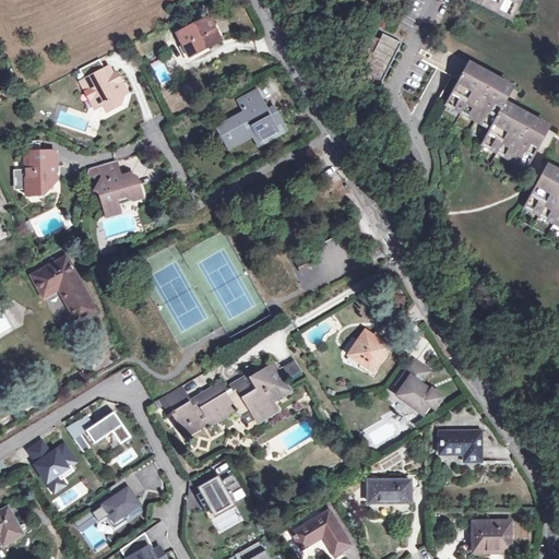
[(470,0),(509,21),(519,0),(470,0)]
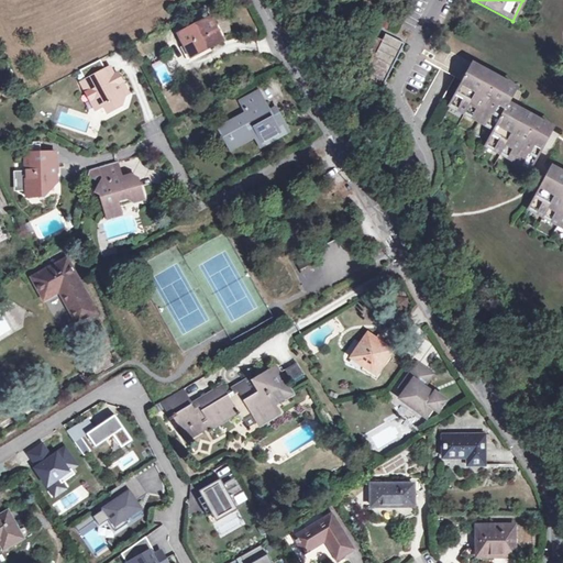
[(178,35),(190,57),(221,41),(210,19),(178,35)]
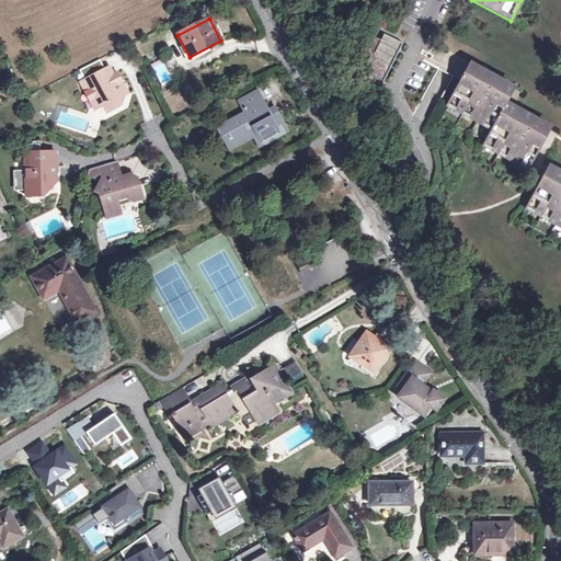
[(390,66),(402,44),(384,35),(380,41),(368,34),(362,47),(374,54),(361,79),(376,87),(387,65),(390,66)]
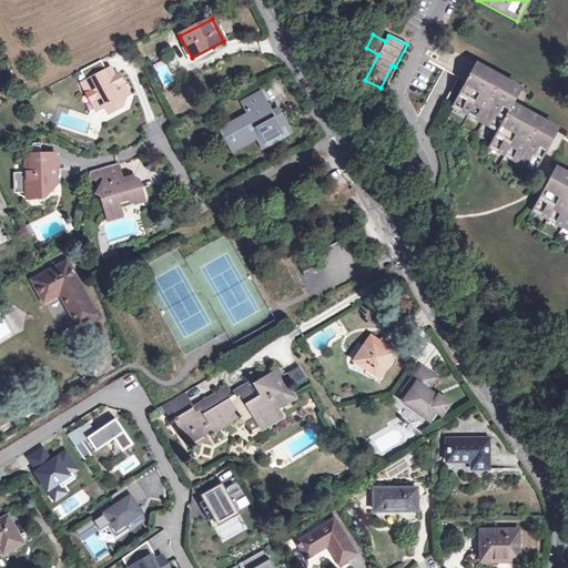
[(536,172),(557,133),(513,109),(523,92),(476,67),(455,107),(499,132),(492,148),(536,172)]
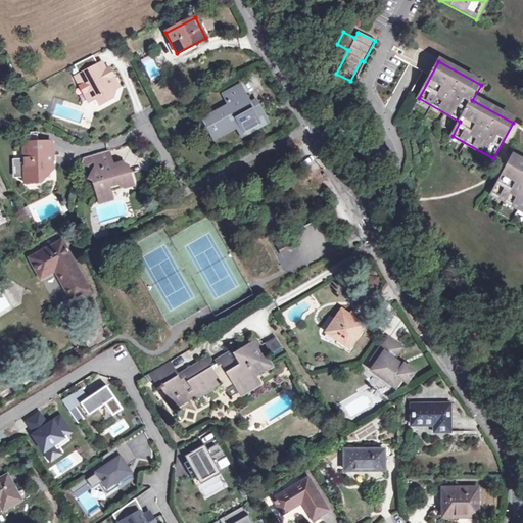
[(115,91),(114,89),(110,82),(108,83),(107,79),(113,76),(109,67),(105,69),(102,62),(75,77),(88,102),(96,98),(100,105),(112,98),(115,91)]
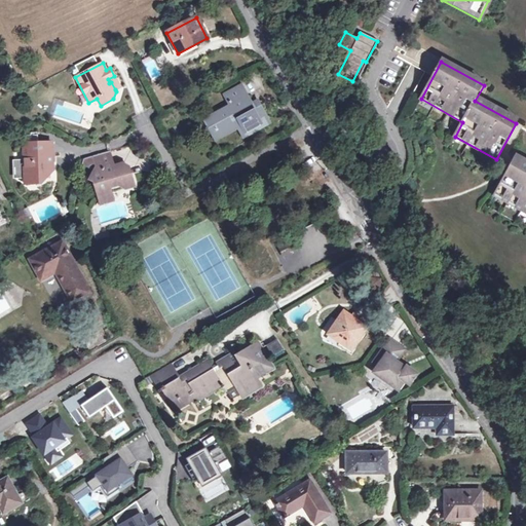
[(119,87),(114,76),(108,79),(109,83),(111,82),(115,89),(119,87)]
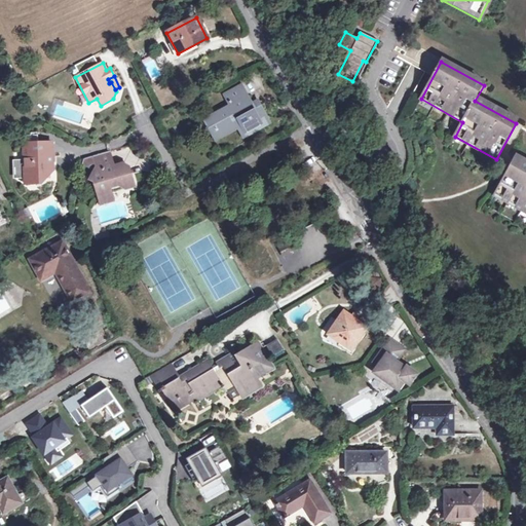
[(254,109),(251,104),(241,85),(224,95),(230,105),(204,119),(209,127),(213,125),(219,137),(237,127),(242,137),(268,122),(259,106),(254,109)]
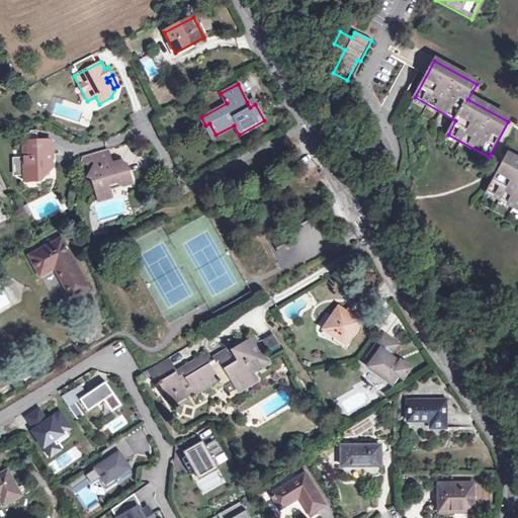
[(209,123),(205,125),(211,137),(216,135),(209,123)]
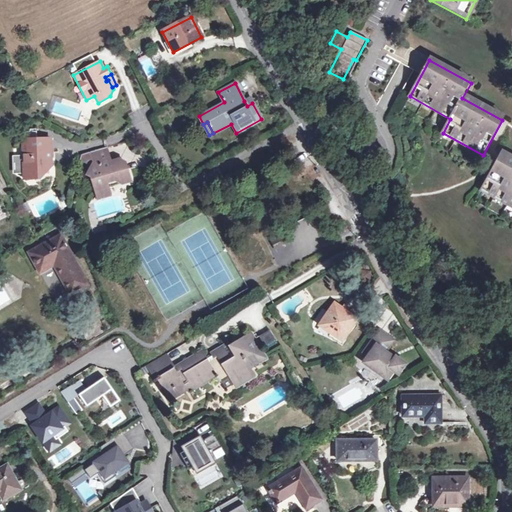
[(23,133),(24,141),(34,140),(33,132),(23,133)]
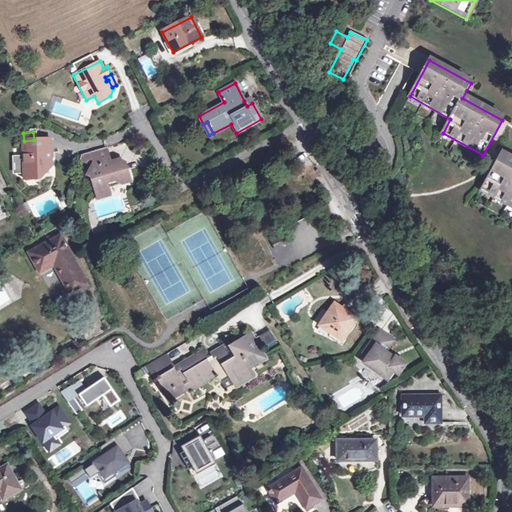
[(39,167),(50,166),(48,138),(34,140),(22,141),(23,165),(23,172),(24,179),(29,178),(39,167)]
